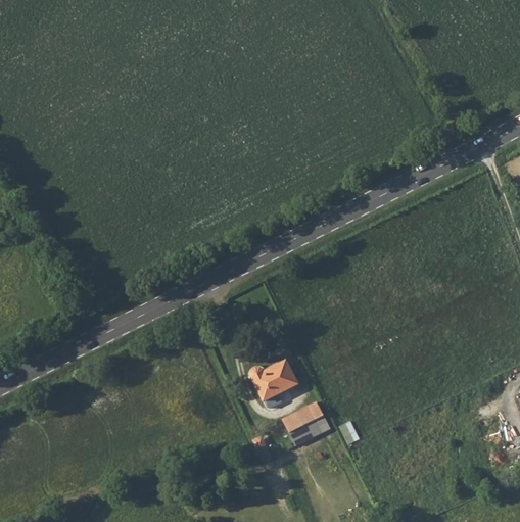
[(248,372),(247,375),(248,377),(249,380),(262,401),(295,383),(284,360),(261,372),(258,369),(256,368),(253,368),(250,369),(248,372)]
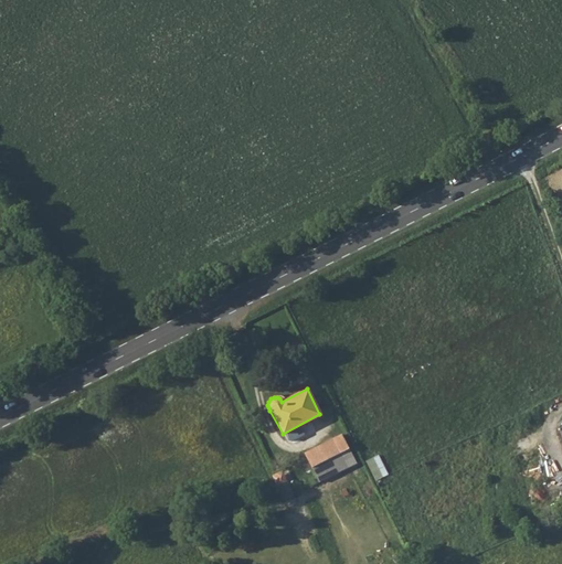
[(320,463),(325,471),(345,461),(340,453),(320,463)]
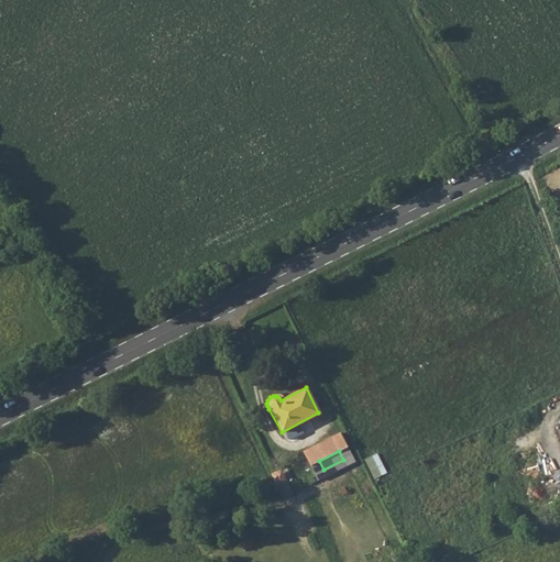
[(373,477),(386,472),(376,452),(364,458),(373,477)]
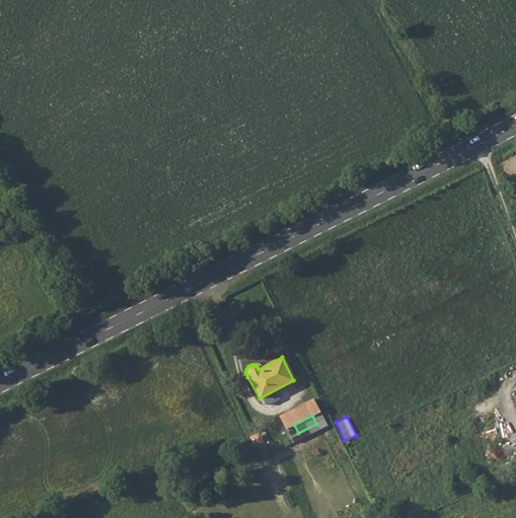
[(316,424),(298,433),(300,438),(319,429),(316,424)]
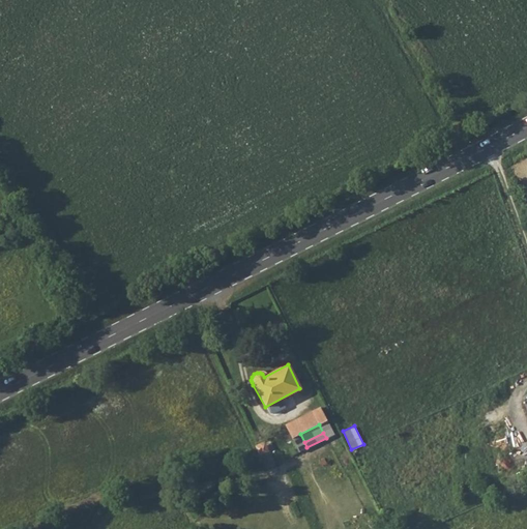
[(255,445),(260,458),(269,453),(264,441),(255,445)]
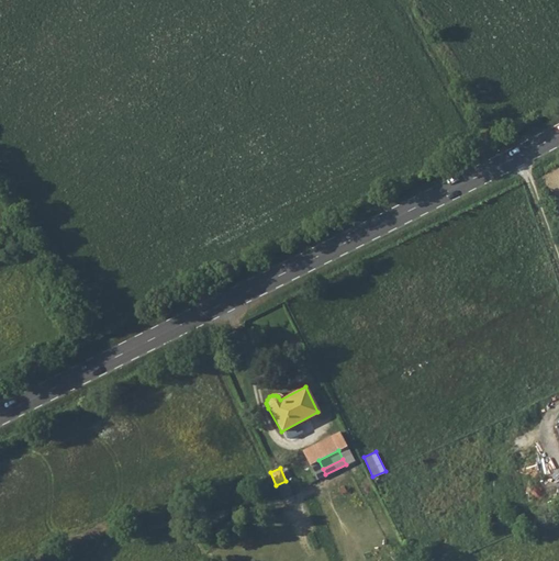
[(280,495),(290,493),(287,483),(277,485),(280,495)]
